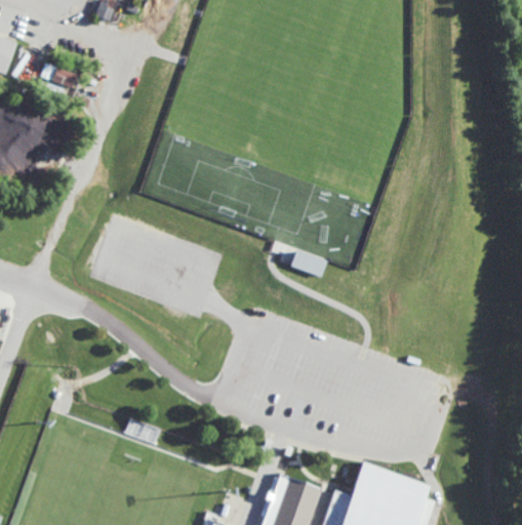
[(110,19),(95,14),(101,0),(114,0),(117,1),(110,19)]
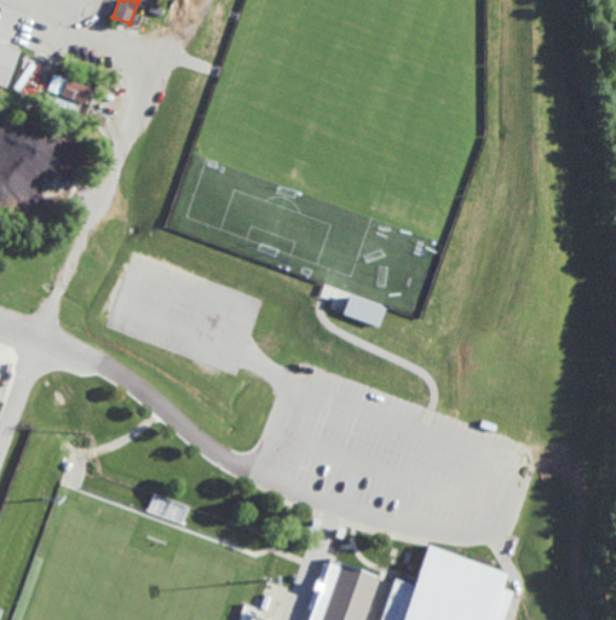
[(167,0),(163,9),(167,10),(165,15),(150,10),(154,1),(159,3),(160,0),(167,0)]
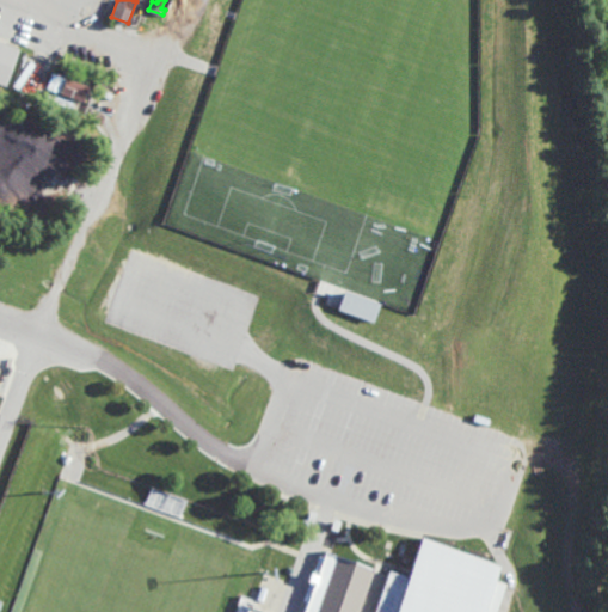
[(6,85),(0,83),(0,41),(19,48),(6,85)]
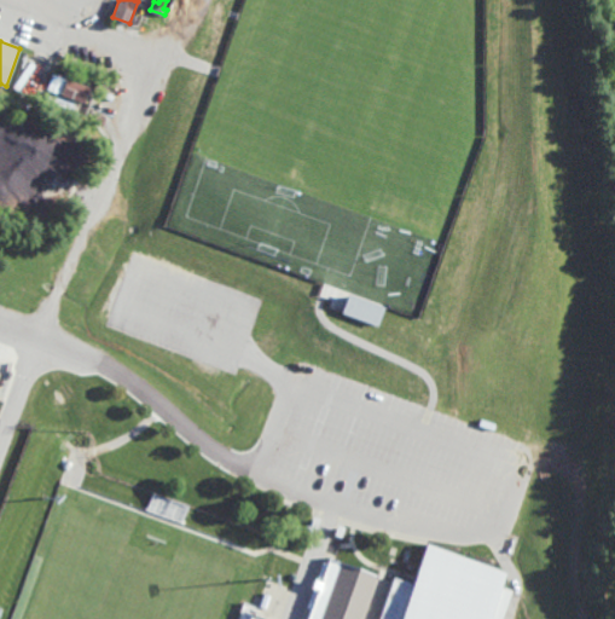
[(86,104),(62,94),(68,79),(92,87),(86,104)]
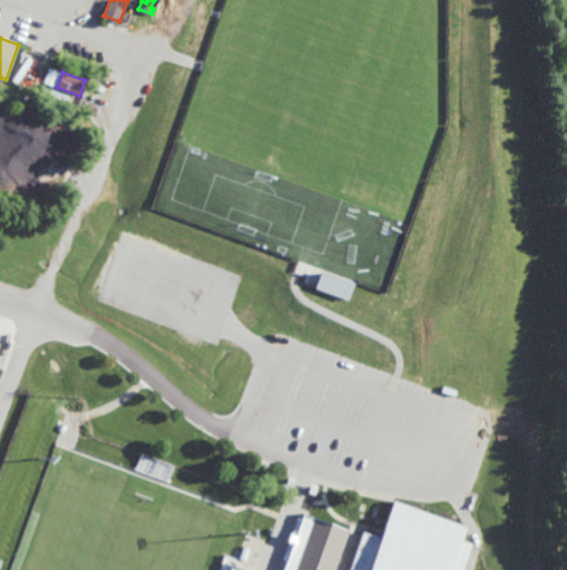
[(315,288),(349,301),(355,283),(322,272),(315,288)]
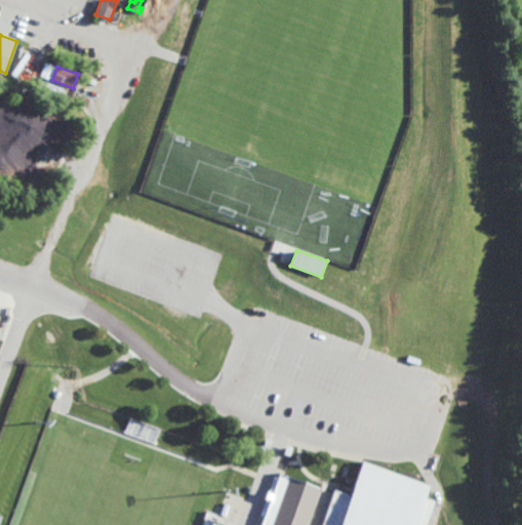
[(335,490),(323,524),(416,524),(431,485),(363,460),(351,495),(335,490)]
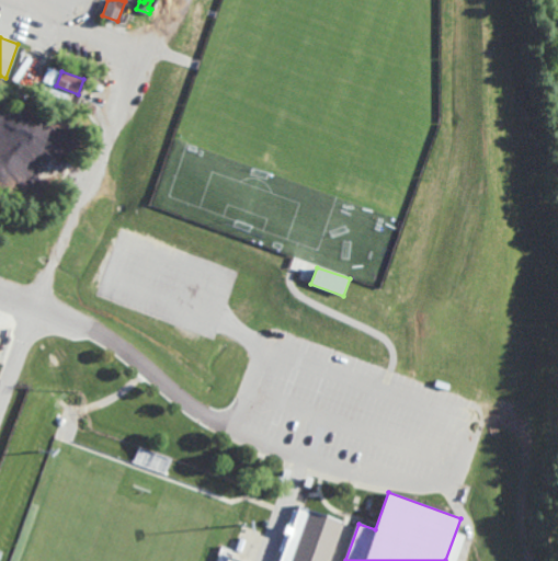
[(331,560),(279,560),(283,552),(280,551),(286,535),(283,534),(286,524),(289,525),(295,508),(298,510),(300,505),(345,523),(331,560)]
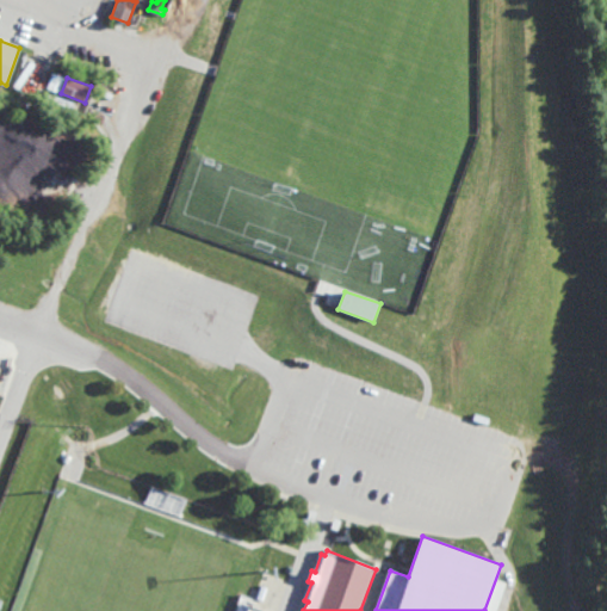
[(235,610),(241,594),(259,600),(258,604),(246,600),(245,604),(264,610),(235,610)]
